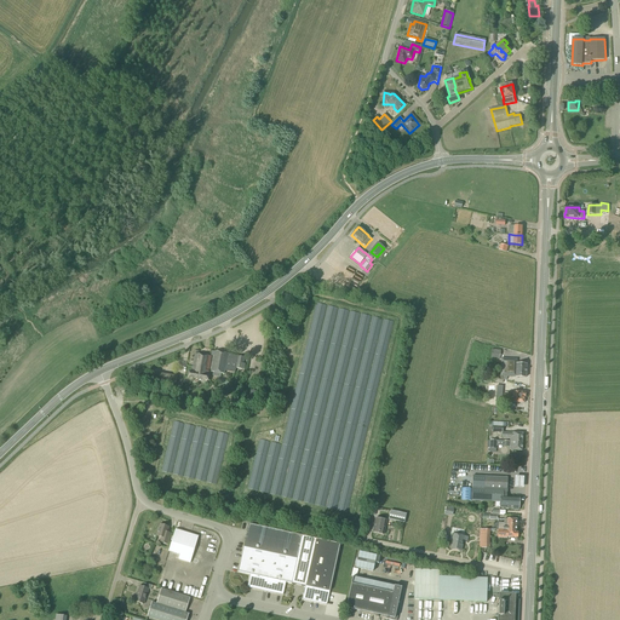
[(244,369),(245,363),(244,363),(245,357),(228,354),(214,351),(211,372),(224,374),(225,372),(235,373),(236,368),(244,369)]
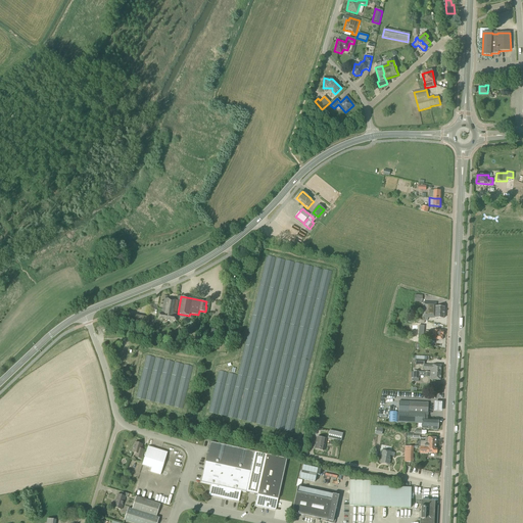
[(176,317),(178,301),(164,298),(161,315),(159,314),(158,319),(176,322),(177,317),(176,317)]
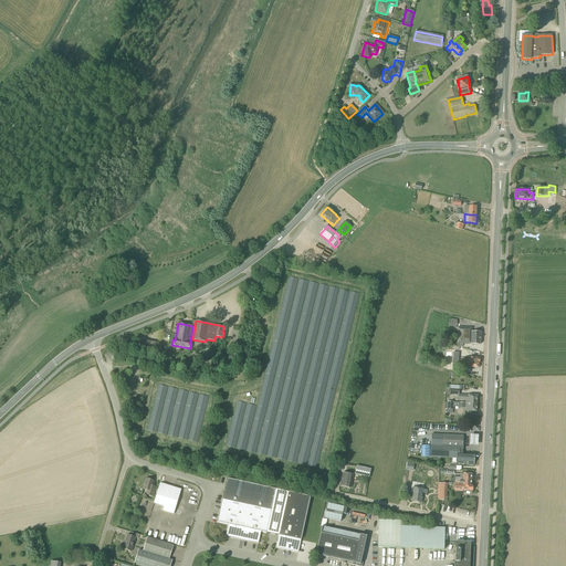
[(458,328),(457,344),(458,344),(458,346),(462,347),(463,344),(471,345),(480,345),(480,333),(471,333),(471,328),(458,328)]
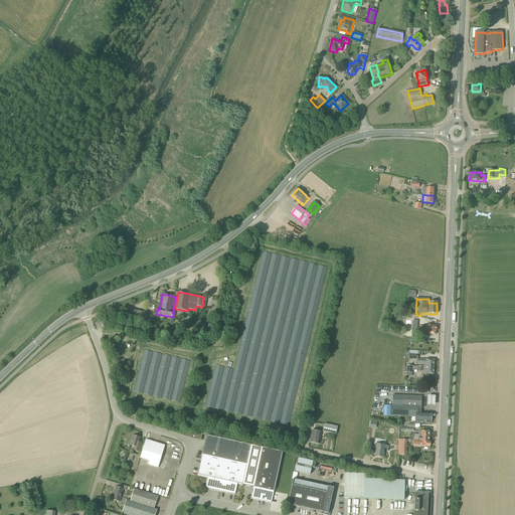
[(145,324),(147,313),(131,310),(129,321),(145,324)]
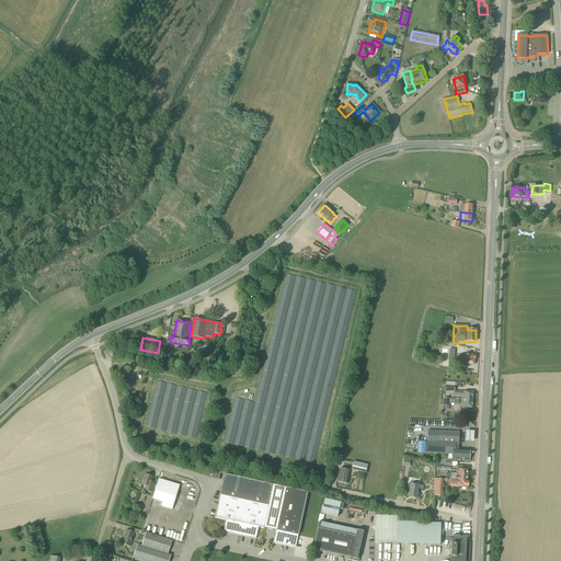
[(457,361),(454,361),(455,350),(449,350),(448,366),(462,366),(462,367),(465,367),(465,365),(474,365),(474,361),(476,361),(477,356),(474,356),(476,355),(470,355),(465,355),(460,354),(460,358),(457,358),(457,361)]
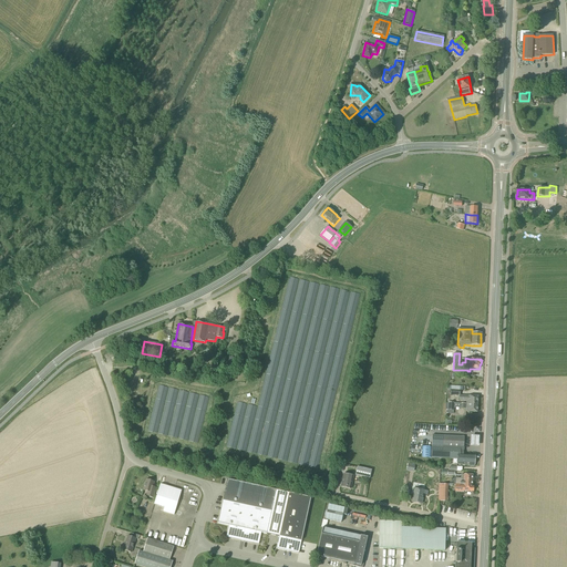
[(460,398),(459,401),(466,401),(466,404),(477,404),(477,397),(461,395),(460,398)]
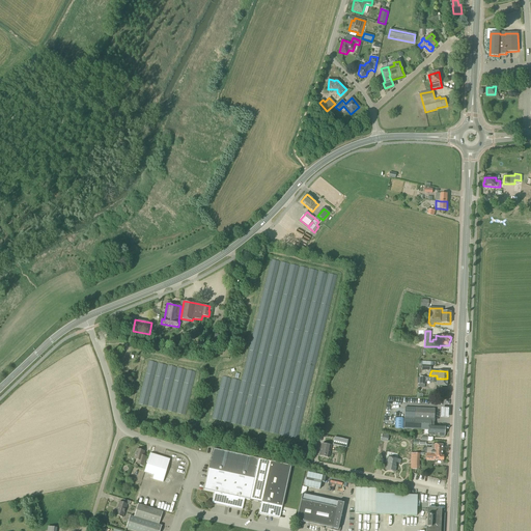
[(419,384),(419,385),(424,385),(425,385),(425,382),(430,382),(437,383),(437,386),(447,386),(447,379),(437,379),(430,378),(425,378),(419,378),(419,384)]
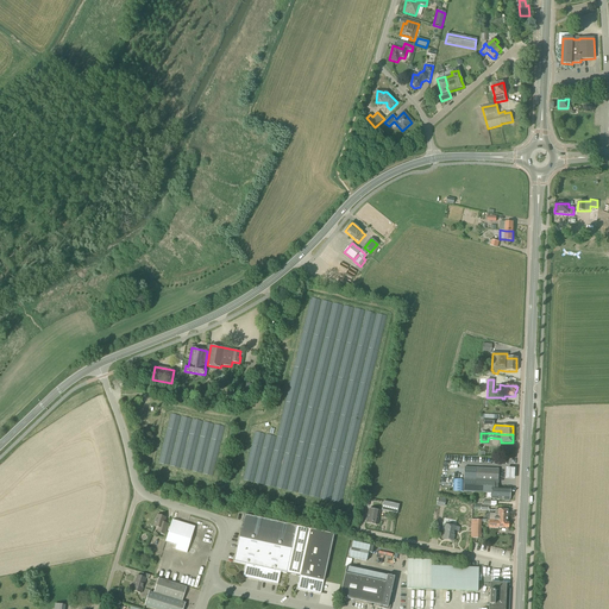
[(463,491),(510,495),(510,489),(497,488),(498,469),(464,468),(463,491)]
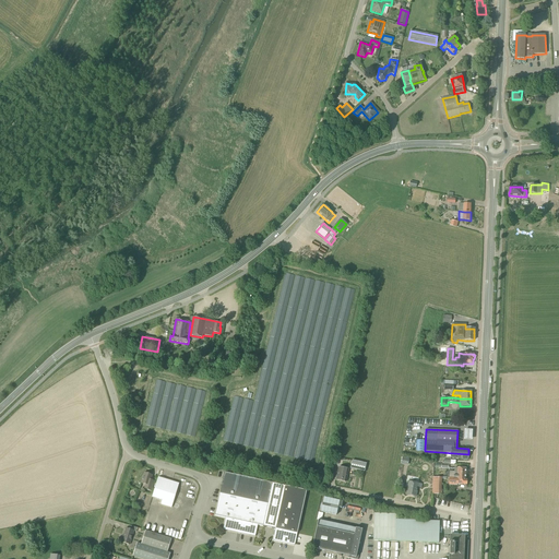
[(426,441),(416,440),(416,451),(425,452),(426,441)]
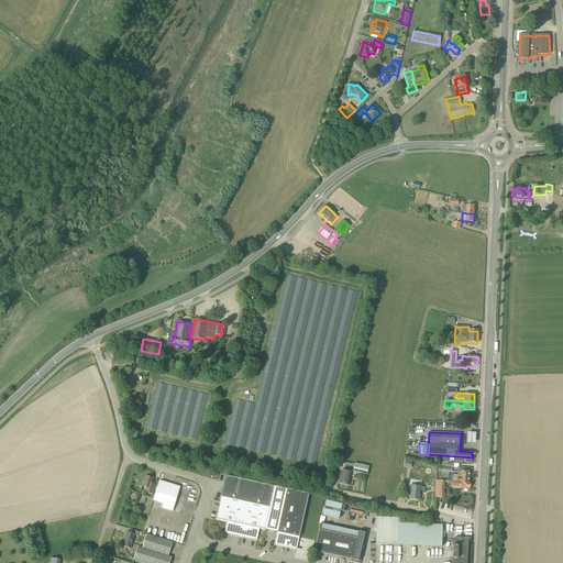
[(368,466),(353,464),(352,472),(367,475),(368,466)]
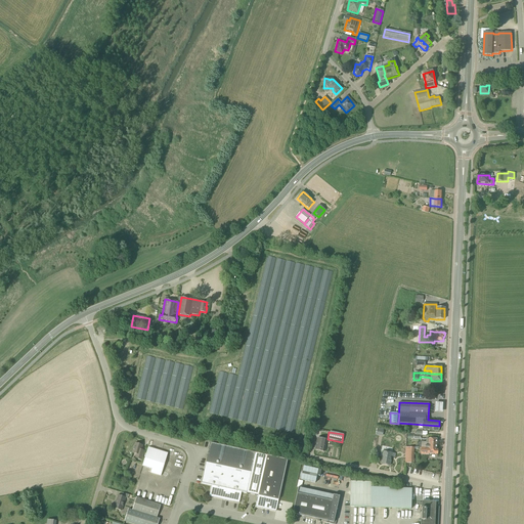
[(324,452),(326,440),(317,438),(315,450),(324,452)]
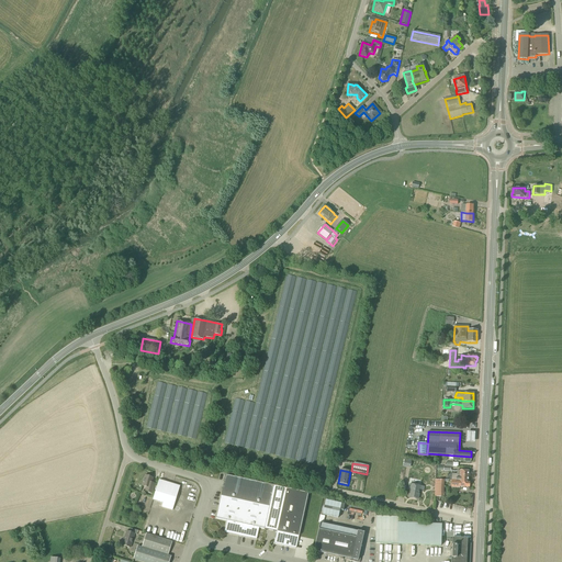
[(462,481),(468,481),(469,471),(460,471),(457,471),(457,474),(451,474),(451,475),(449,475),(449,480),(451,480),(451,481),(458,481),(462,481)]
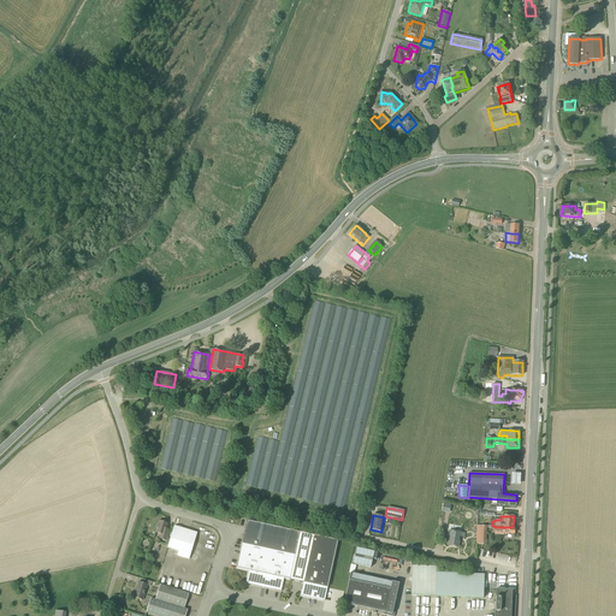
[(166,525),(166,522),(163,521),(161,522),(159,522),(155,533),(160,534),(158,539),(166,542),(170,529),(166,528),(167,525),(166,525)]
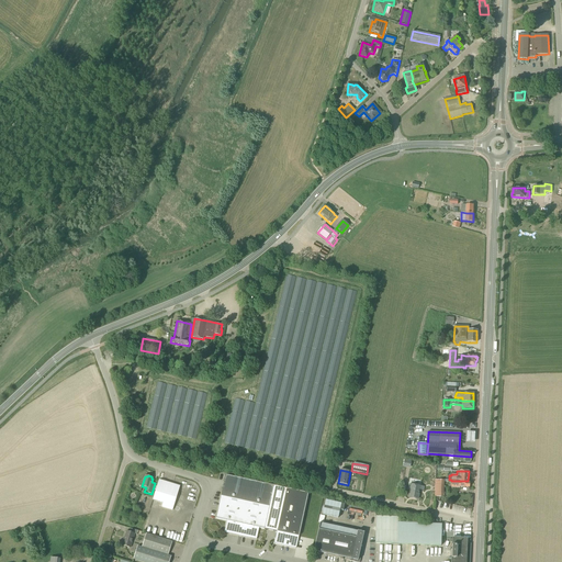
[(265,529),(273,486),(225,475),(216,518),(226,520),(224,532),(256,540),(259,528),(265,529)]
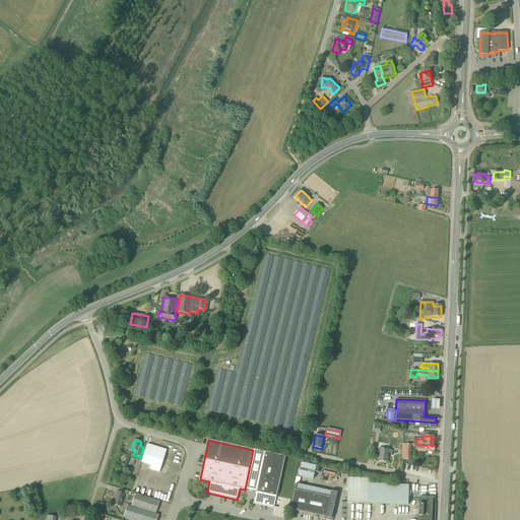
[(159,472),(167,450),(147,444),(141,463),(150,465),(149,469),(159,472)]
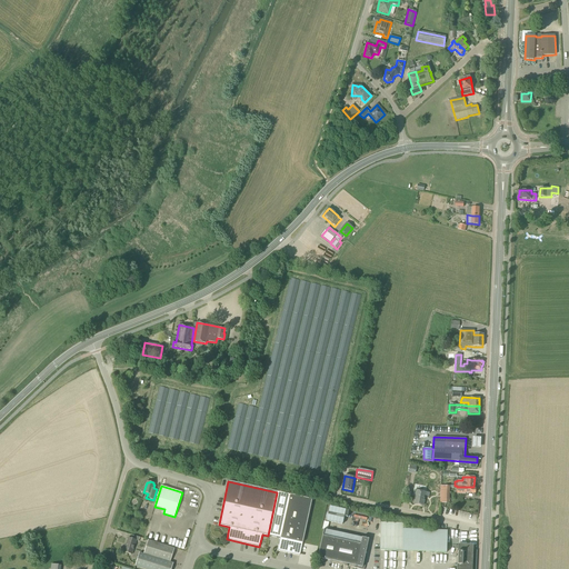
[(428,497),(429,493),(416,490),(413,503),(423,506),(425,497),(428,497)]
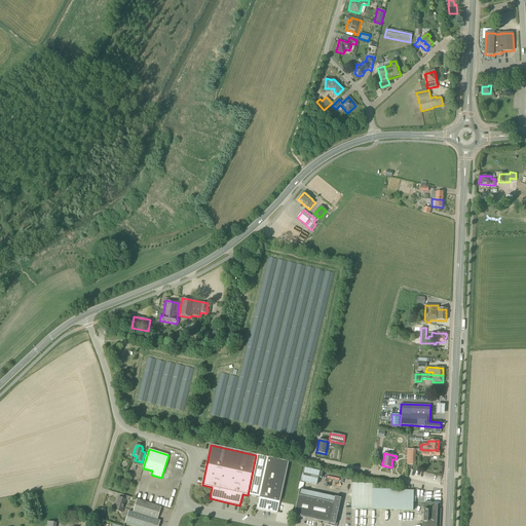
[(277,513),(289,461),(268,457),(257,509),(277,513)]
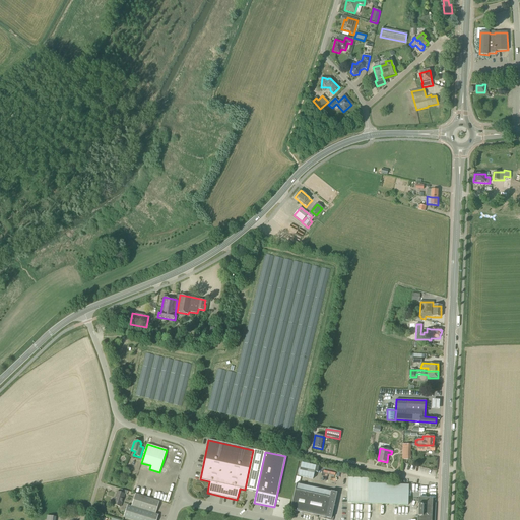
[(317,473),(319,467),(301,463),(298,476),(313,479),(315,472),(317,473)]
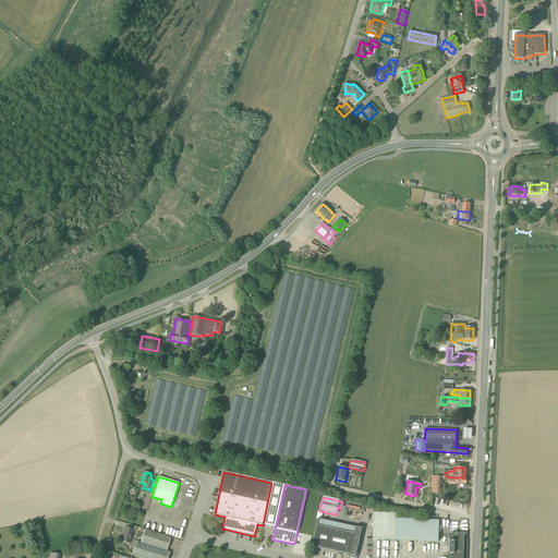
[(437,542),(438,520),(395,519),(395,513),(374,512),(372,540),(393,541),(437,542)]
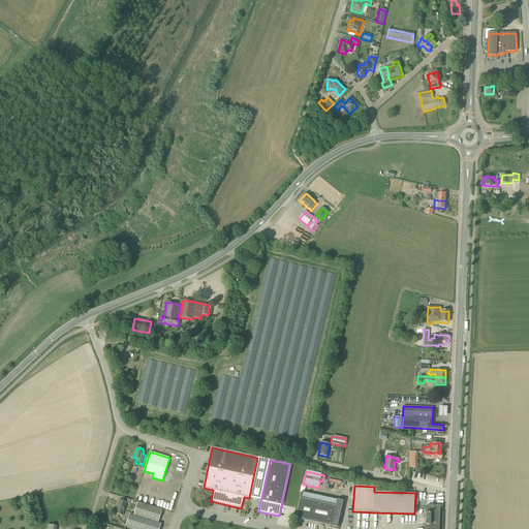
[(333,528),(338,528),(340,523),(338,522),(342,501),(301,492),(296,519),(330,526),(329,528),(333,528)]
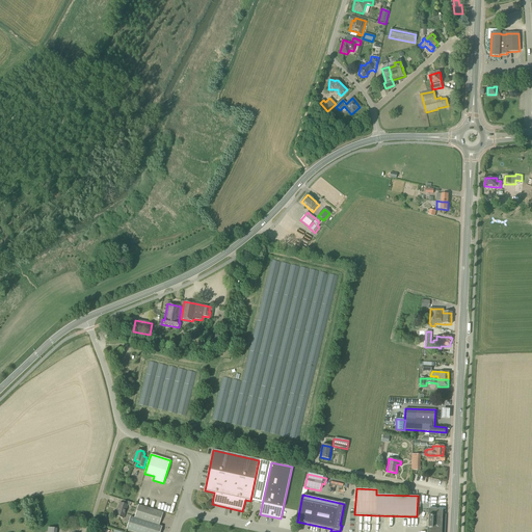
[(130,506),(131,503),(125,501),(124,504),(120,503),(115,516),(124,519),(128,506),(130,506)]
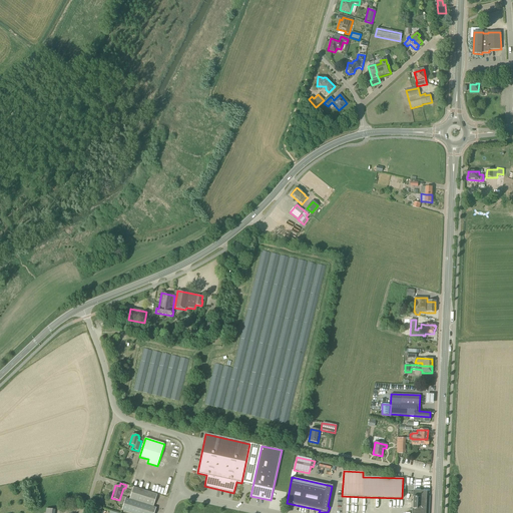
[(153,507),(157,495),(133,488),(129,500),(125,499),(122,511),(129,512),(154,512),(156,508),(153,507)]
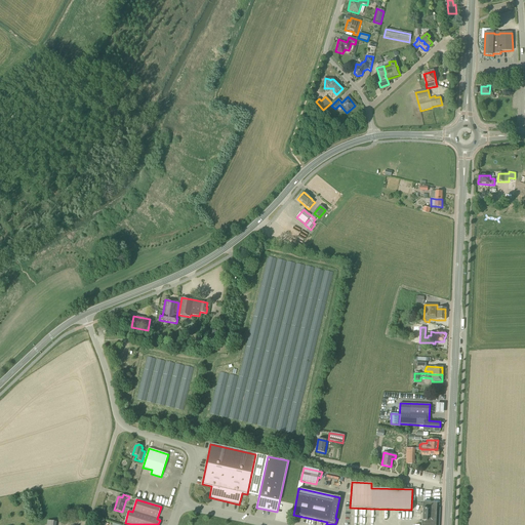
[(436,510),(436,503),(422,502),(422,503),(419,503),(419,507),(422,507),(421,524),(434,524),(435,512),(437,511),(436,510)]
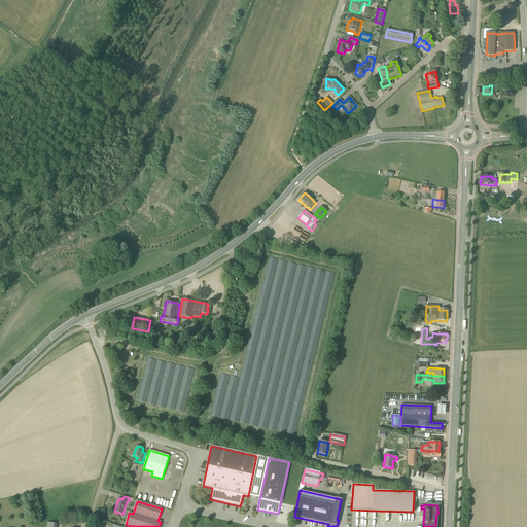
[(365,526),(371,526),(372,517),(358,517),(358,526),(365,526)]
